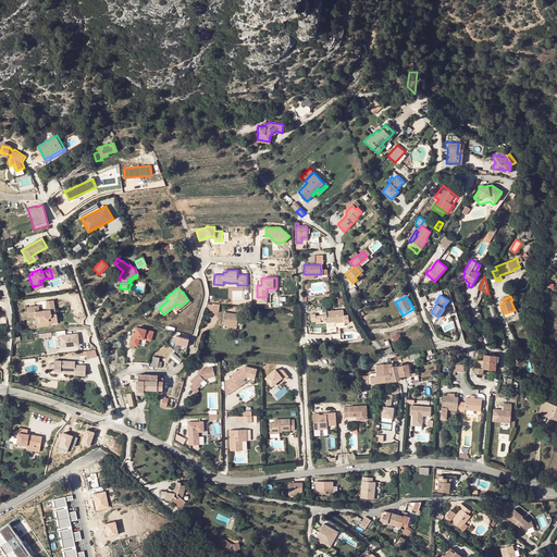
[(48,321),(56,320),(53,300),(47,301),(47,307),(48,310),(44,310),(44,307),(38,308),(35,308),(35,304),(27,304),(29,313),(36,313),(38,313),(39,321),(47,320),(48,321)]
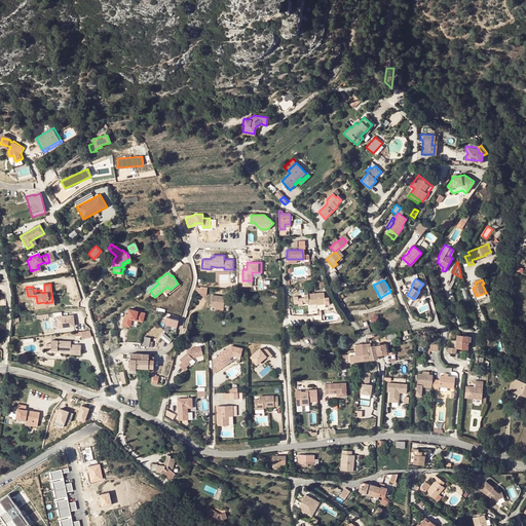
[(200,289),(196,288),(195,293),(201,294),(201,295),(207,296),(208,288),(201,287),(200,289)]
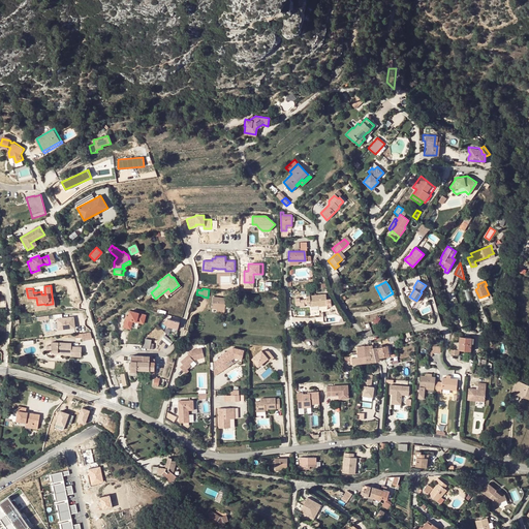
[(323,293),(305,296),(306,303),(310,303),(310,305),(317,305),(317,306),(325,305),(323,293)]
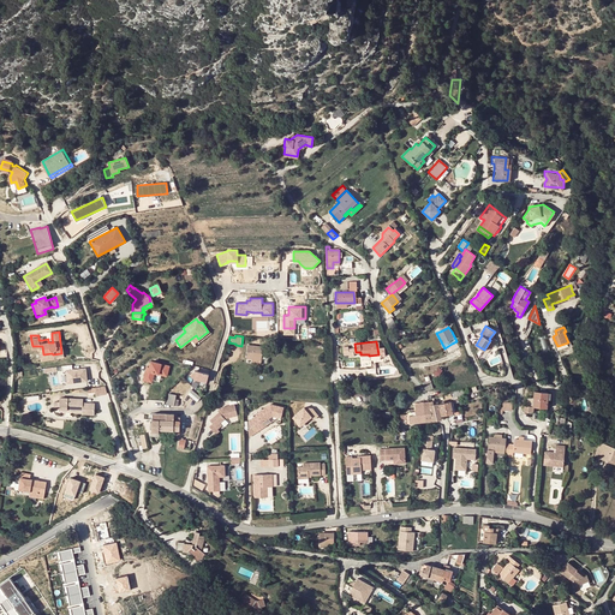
[(445,348),(447,353),(448,353),(455,350),(459,347),(457,341),(452,344),(445,348)]
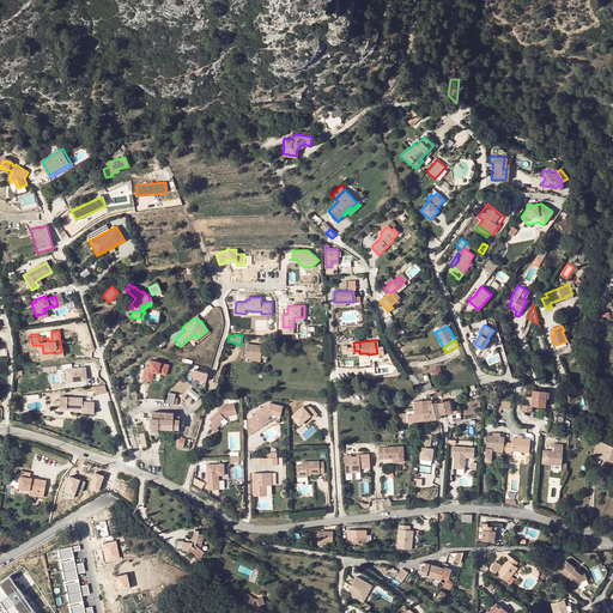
[(262,347),(248,345),(246,357),(255,358),(260,359),(261,351),(262,347)]
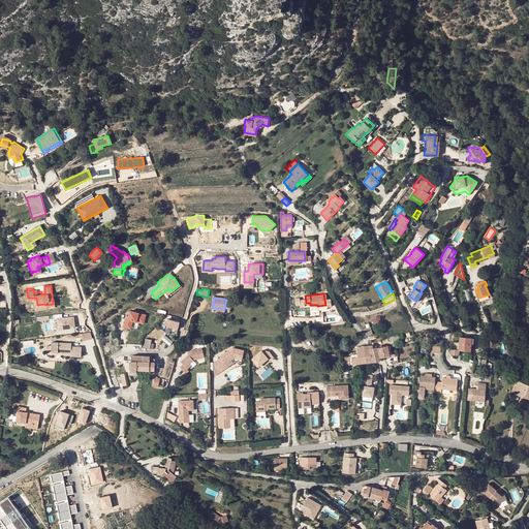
[(126,317),(124,323),(131,325),(132,319),(144,321),(146,313),(130,309),(129,315),(128,317),(126,317)]
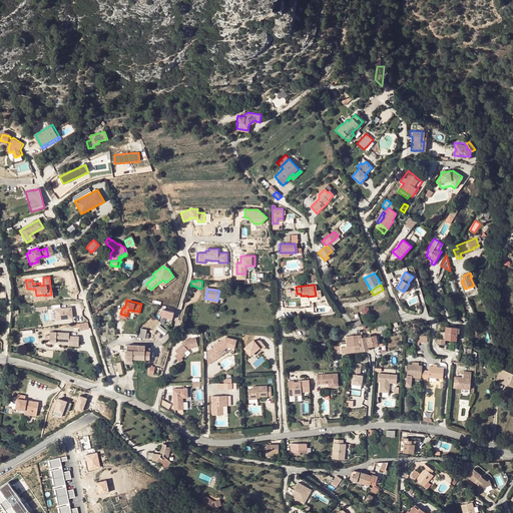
[(72,319),(71,308),(60,310),(59,305),(51,306),(51,311),(55,310),(56,321),(72,319)]
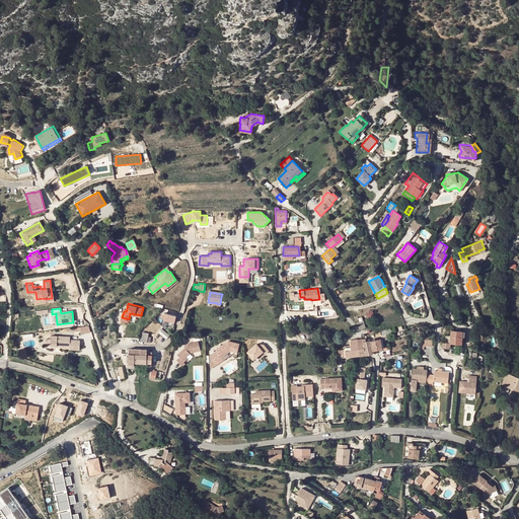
[(164,312),(161,316),(164,319),(174,322),(176,316),(164,312)]
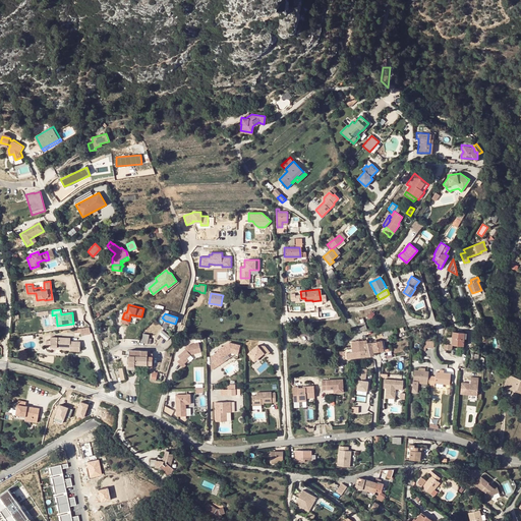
[(357,325),(360,331),(366,329),(365,322),(357,325)]
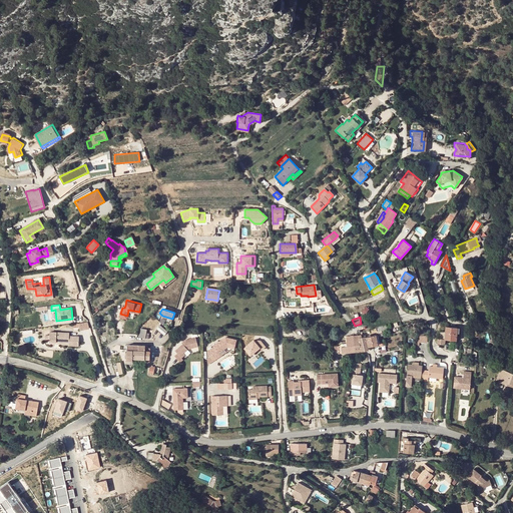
[(159,326),(157,330),(165,335),(167,331),(159,326)]
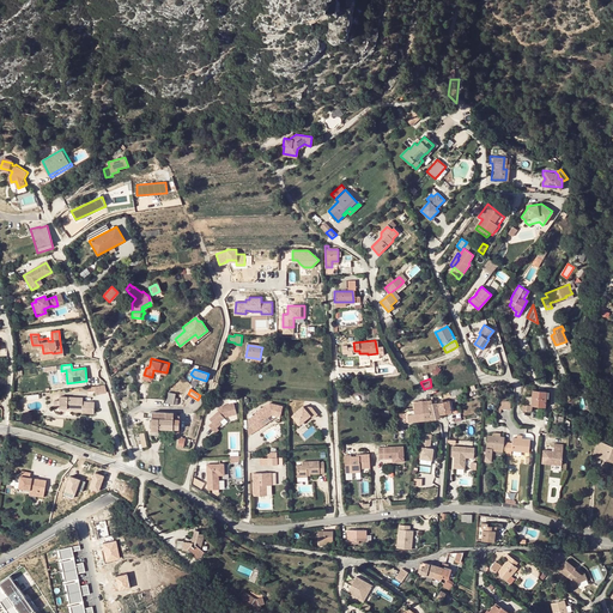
[(538,406),(539,406),(545,406),(546,390),(538,390),(533,389),(532,396),(533,396),(539,398),(538,406)]
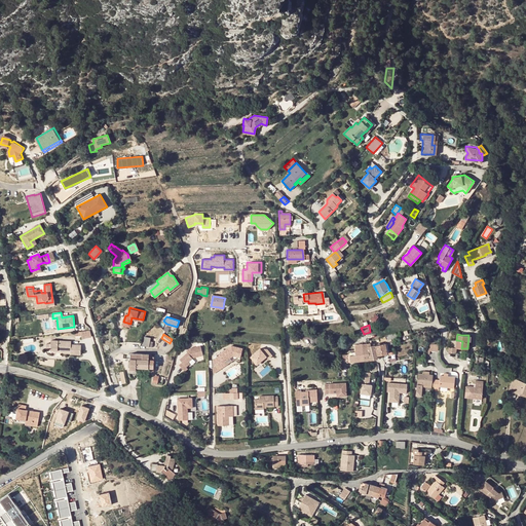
[(456,347),(457,340),(456,340),(451,340),(451,346),(449,346),(448,351),(456,351),(456,348),(456,347)]
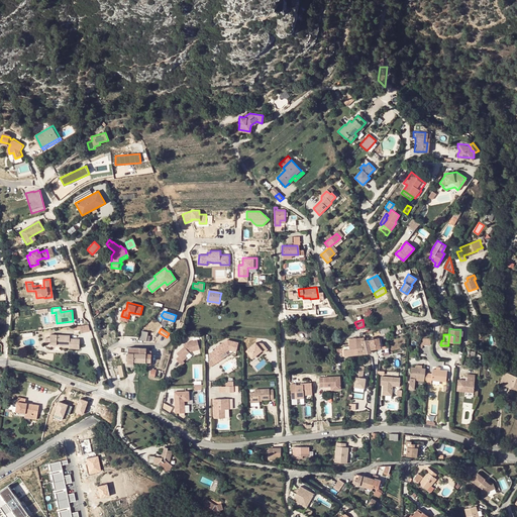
[(49,335),(49,338),(49,344),(69,346),(69,347),(69,349),(79,349),(80,340),(70,339),(70,336),(49,335)]
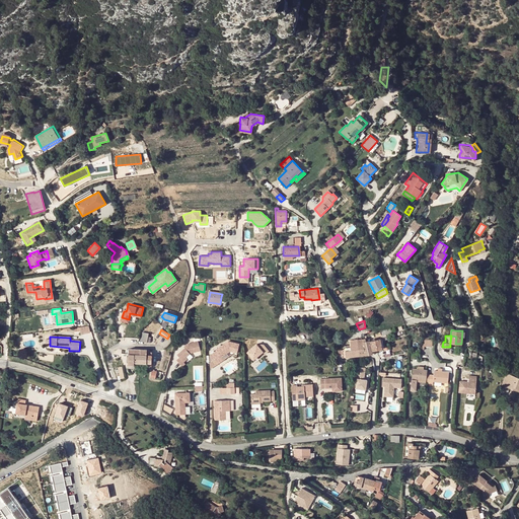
[(372,351),(370,342),(366,343),(365,339),(363,340),(363,344),(364,345),(366,354),(372,353),(372,351)]
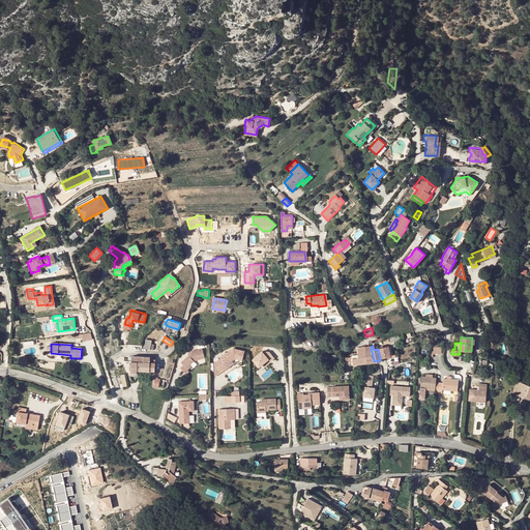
[(383,347),(378,349),(380,358),(386,357),(390,356),(388,347),(383,347)]
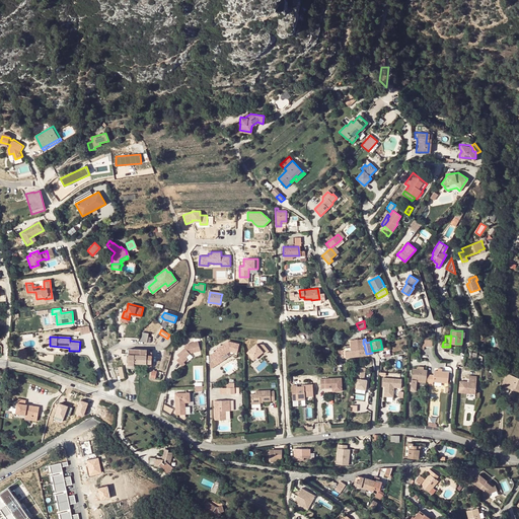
[(343,358),(360,355),(358,345),(357,341),(351,342),(351,346),(352,350),(346,351),(346,350),(339,350),(338,356),(342,356),(343,357),(343,358)]
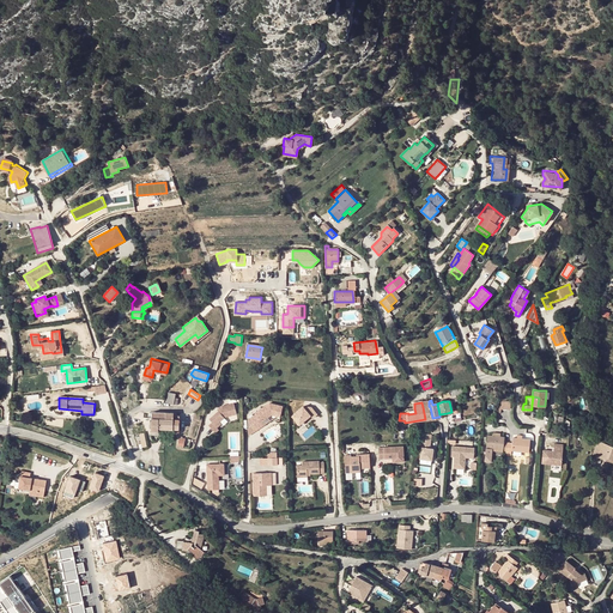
[(212,423),(208,426),(214,434),(218,431),(217,429),(220,424),(219,422),(224,418),(237,414),(234,404),(222,407),(222,408),(218,412),(210,420),(212,423)]
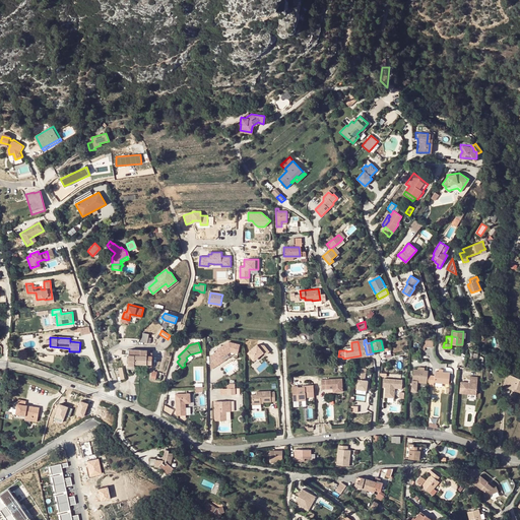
[(223,361),(221,358),(230,352),(237,353),(240,345),(229,342),(216,350),(217,351),(211,355),(218,365),(223,361)]
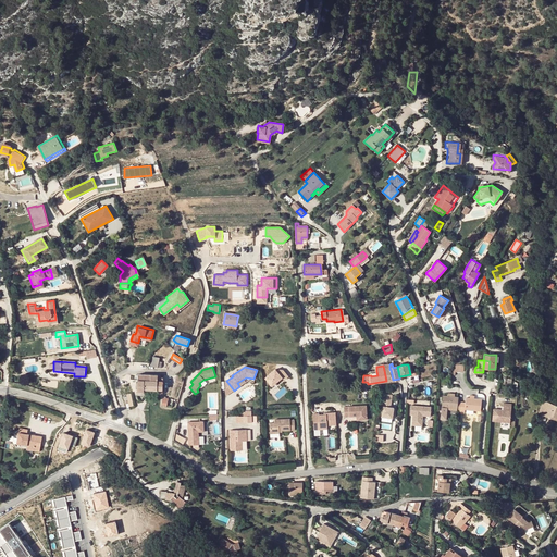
[(273,370),(272,371),(272,385),(280,378),(282,380),(286,375),(281,370),(280,370),(275,372),(273,370)]
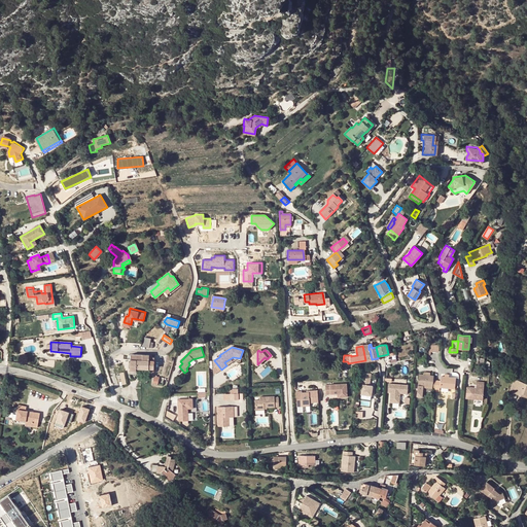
[(221,370),(214,360),(212,361),(213,376),(221,370)]
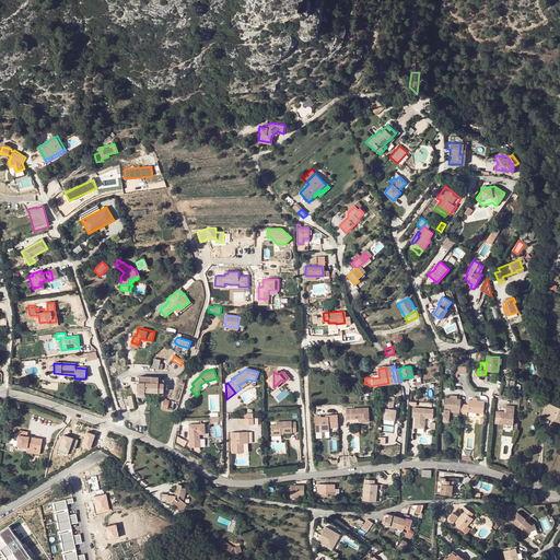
[(461,399),(457,398),(451,398),(450,398),(445,397),(444,409),(443,421),(448,422),(450,411),(450,409),(459,410),(459,412),(459,415),(464,416),(464,404),(461,404),(461,399)]
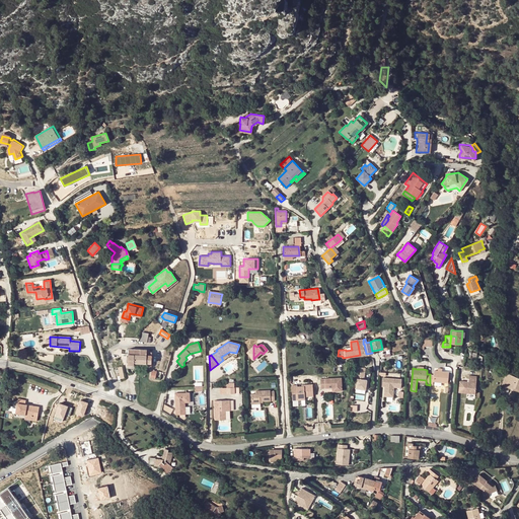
[(449,372),(442,371),(438,371),(434,371),(434,375),(430,374),(430,385),(433,385),(433,383),(433,381),(444,382),(448,383),(449,372)]
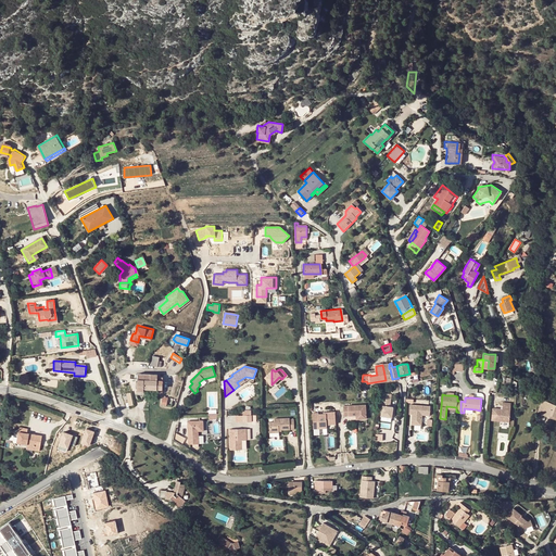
[(544,412),(555,416),(555,404),(543,400),(540,409),(539,412),(544,414),(544,412)]
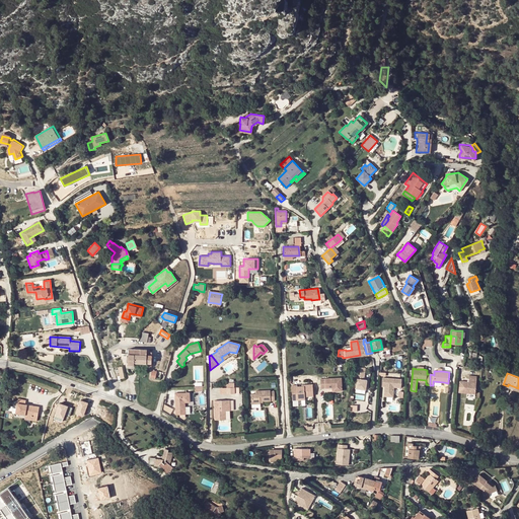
[(476,375),(469,375),(468,379),(470,379),(470,381),(468,381),(459,380),(459,391),(475,392),(476,375)]
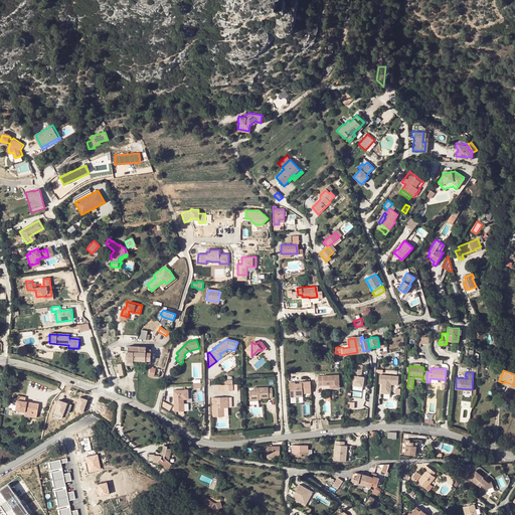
[(333,375),(318,376),(318,385),(325,385),(327,384),(327,388),(334,388),(333,375)]
